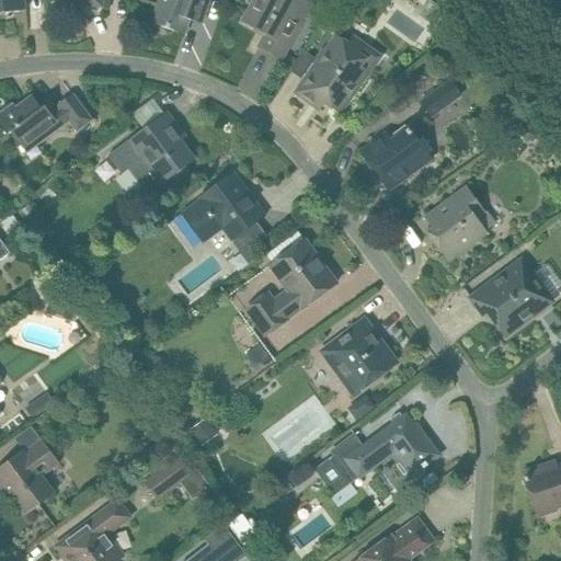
[(0,0),(0,13),(20,12),(18,0),(0,0)]
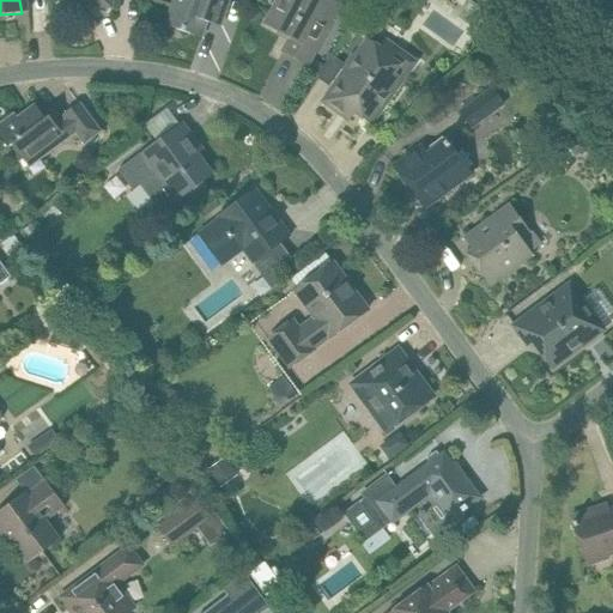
[(228,0),(175,0),(167,25),(200,36),(206,20),(219,25),(228,0)]
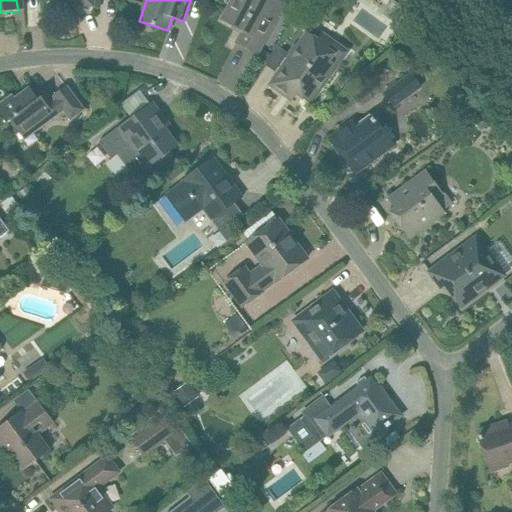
[(231,0),(221,20),(242,31),(236,43),(257,54),(284,4),(277,0),(231,0)]
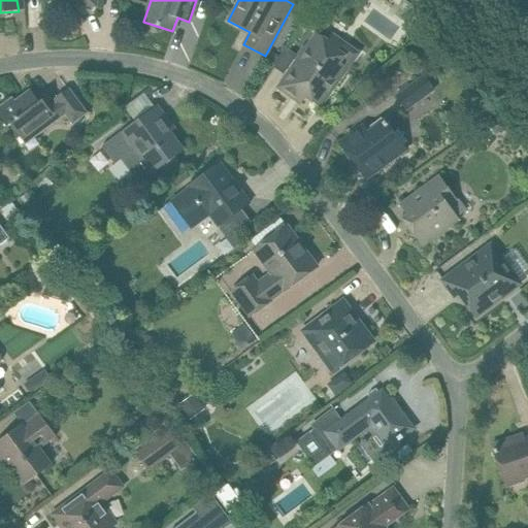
[(320,105),(332,88),(352,60),(317,35),(279,87),(292,96),(297,89),(320,105)]
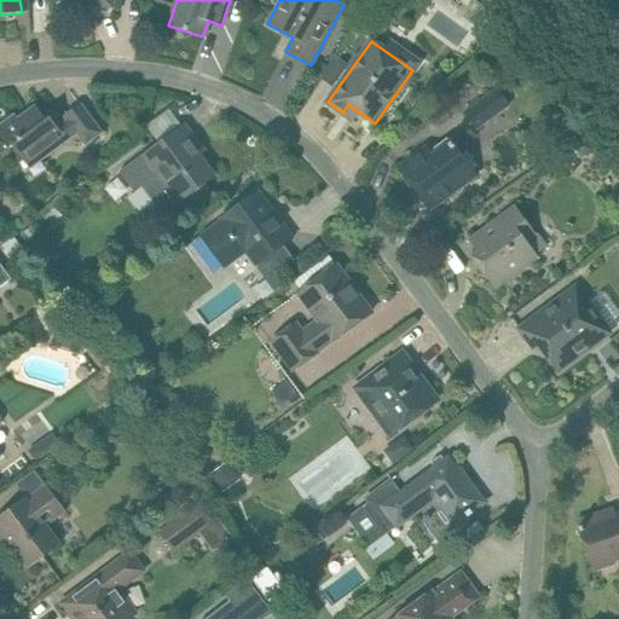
[(476,128),(508,105),(496,90),(466,113),(476,128)]
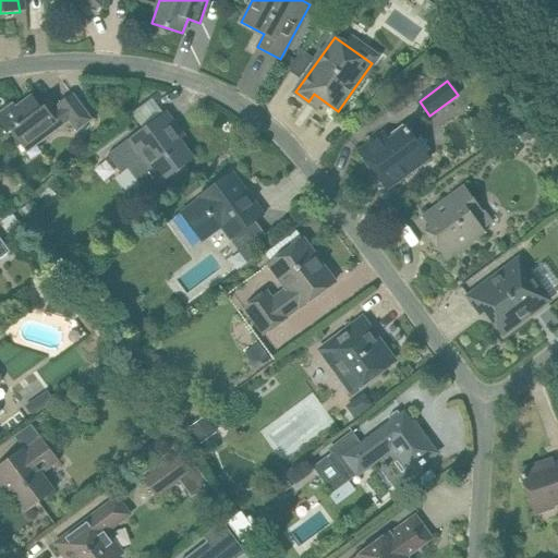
[(16,107),(14,104),(0,113),(0,123),(9,135),(12,132),(21,145),(36,133),(41,140),(70,119),(76,129),(91,119),(72,94),(58,104),(61,109),(52,116),(45,105),(41,108),(32,96),(16,107)]
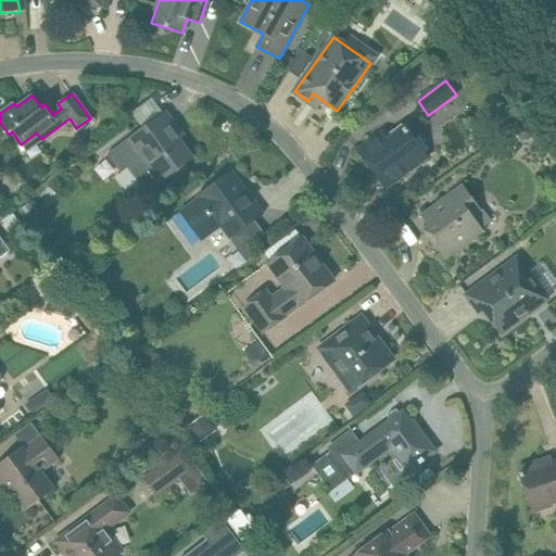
[(127,140),(108,154),(122,174),(128,168),(146,192),(159,182),(175,171),(192,158),(176,135),(180,131),(165,112),(164,113),(148,125),(142,128),(127,140)]
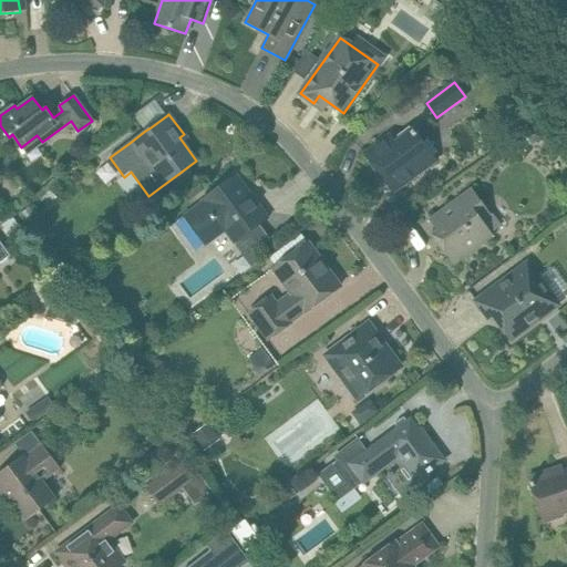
[(535,126),(524,133),(528,138),(537,141),(543,137),(535,126)]
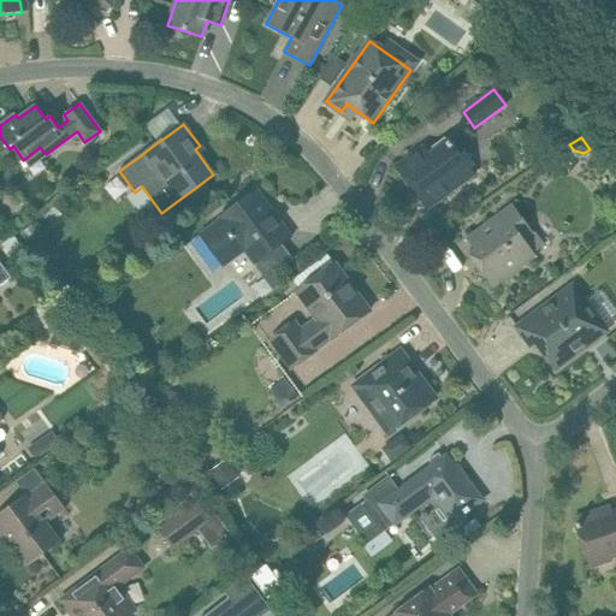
[(424,147),(415,153),(396,167),(427,208),(473,175),(449,141),(430,155),(424,147)]
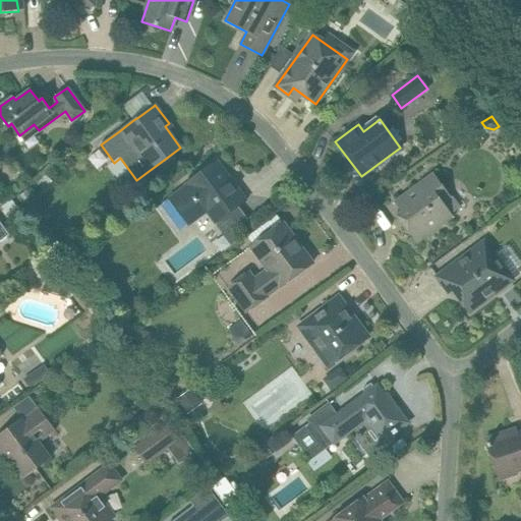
[(168,198),(188,226),(206,214),(214,225),(246,200),(217,161),(184,184),(185,186),(168,198)]
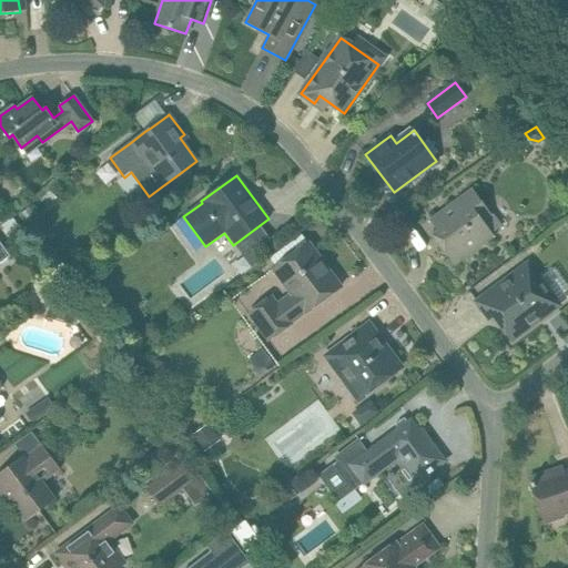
[(429,221),(437,231),(432,235),(454,265),(494,235),(483,221),(492,214),(473,189),(429,221)]
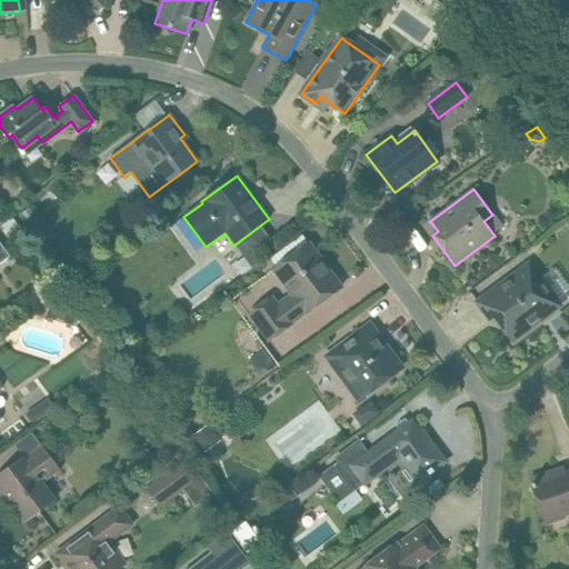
[(32,205),(17,216),(27,229),(41,218),(32,205)]
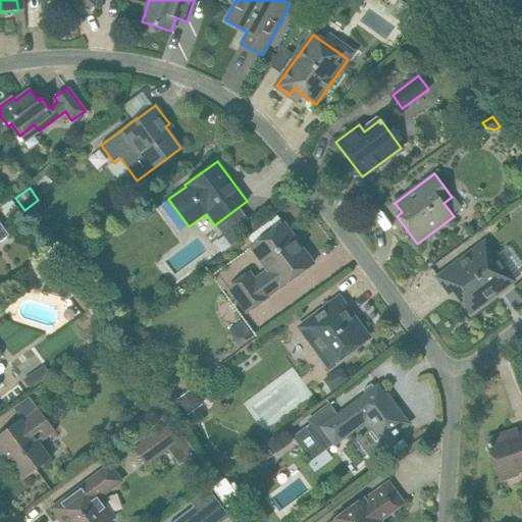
[(0,223),(0,241),(8,236),(0,223)]
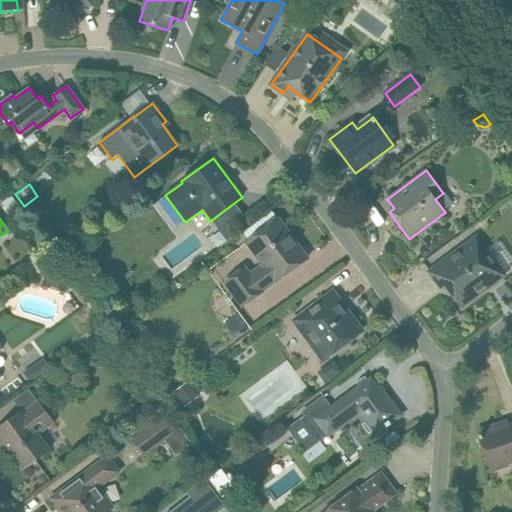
[(262,293),(261,292),(275,282),(307,259),(278,219),(246,243),(265,269),(252,279),(244,269),(225,283),(243,307),(262,293)]
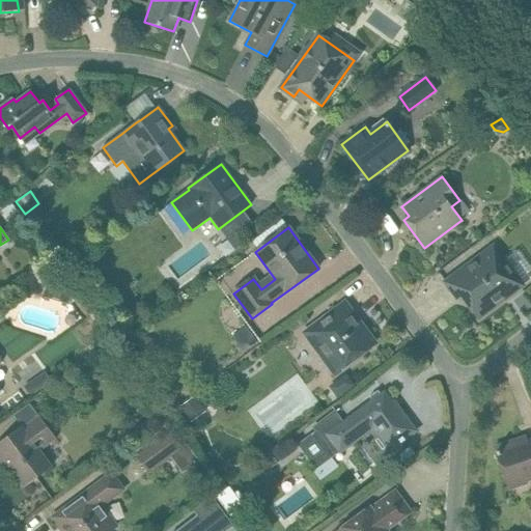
[(494,246),(445,282),(456,299),(462,296),(478,318),(519,288),(516,287),(530,276),(530,272),(515,252),(504,260),(494,246)]
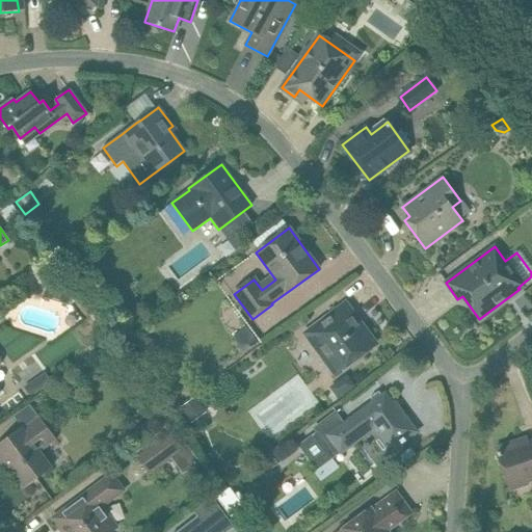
[(345,303),(328,316),(306,333),(336,373),(375,344),(345,303)]
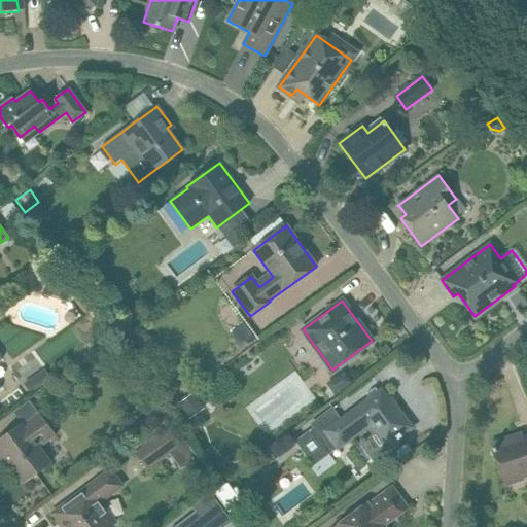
[(329,381),(328,386),(335,393),(351,382),(343,372),(329,381)]
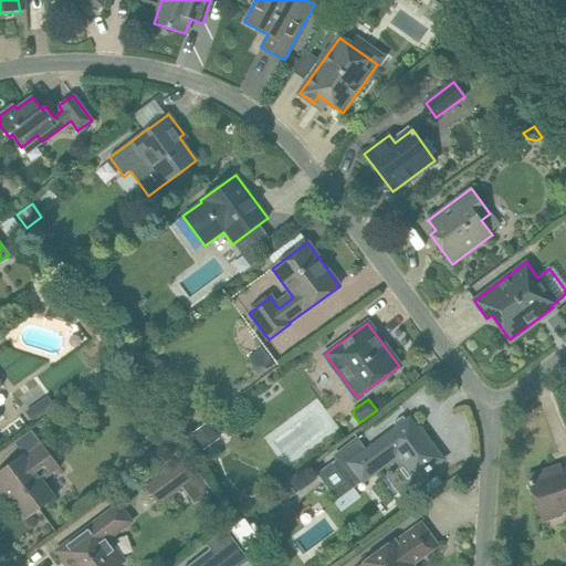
[(335,461),(317,474),(331,492),(345,481),(346,483),(350,489),(354,485),(376,470),(386,462),(391,470),(386,474),(401,495),(416,485),(413,482),(431,469),(430,468),(441,459),(410,417),(406,420),(396,427),(392,430),(364,451),(357,441),(356,440),(336,454),(336,458),(337,459),(335,461)]
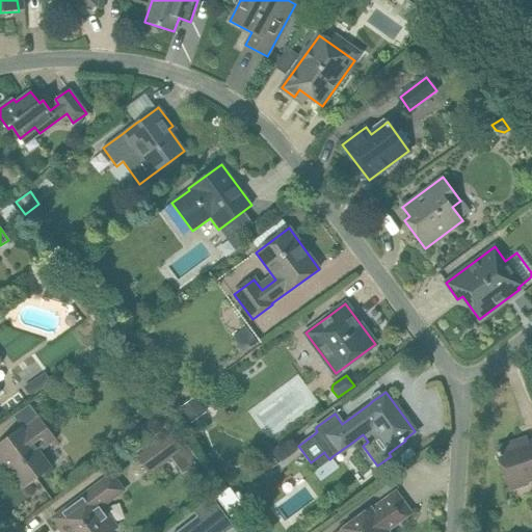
[(193,399),(180,409),(187,421),(202,409),(193,399)]
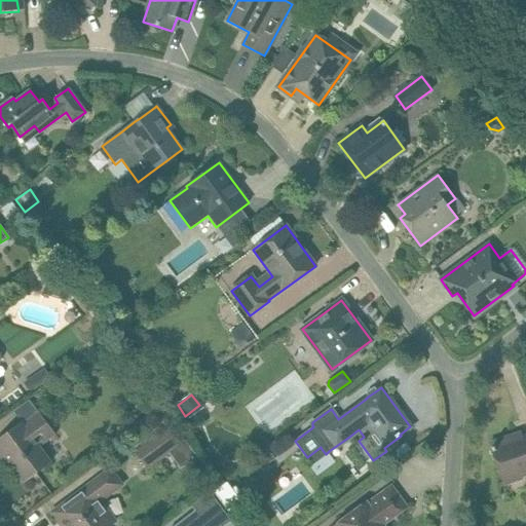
[(8,433),(0,438),(0,456),(1,457),(4,455),(24,482),(40,470),(52,460),(40,446),(55,434),(38,410),(22,422),(8,433)]
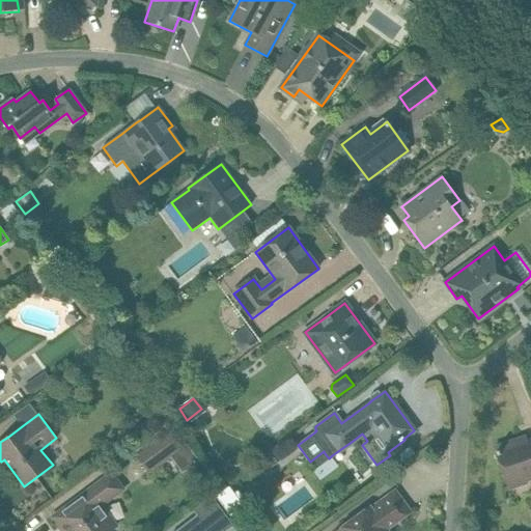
[(148,473),(183,448),(170,431),(136,456),(148,473)]
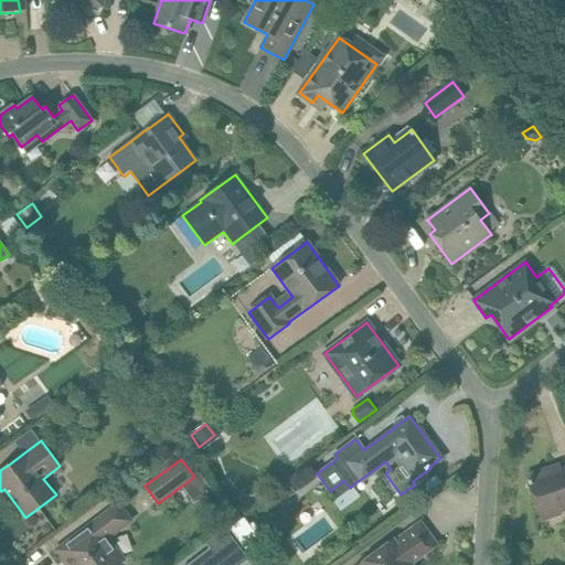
[(547,469),(526,476),(541,518),(547,515),(564,509),(564,468),(550,475),(547,469)]
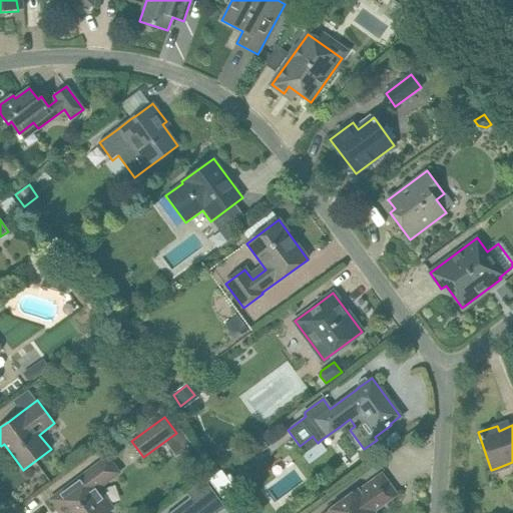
[(107,454),(49,496),(51,500),(60,512),(106,512),(112,509),(97,490),(121,473),(107,454)]
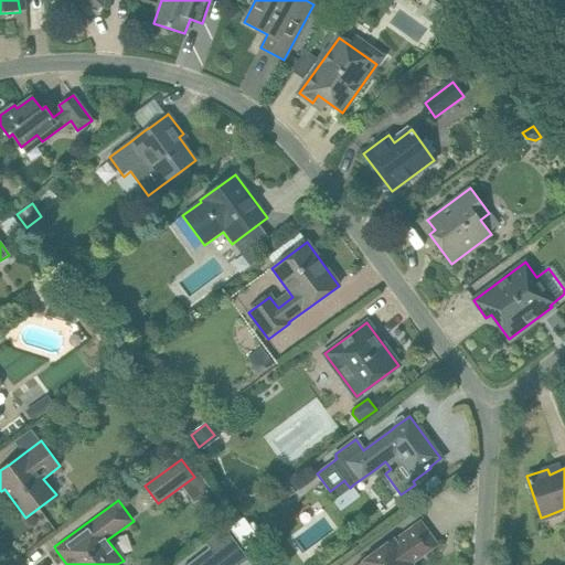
[(259,540),(243,519),(228,529),(244,551),(259,540)]
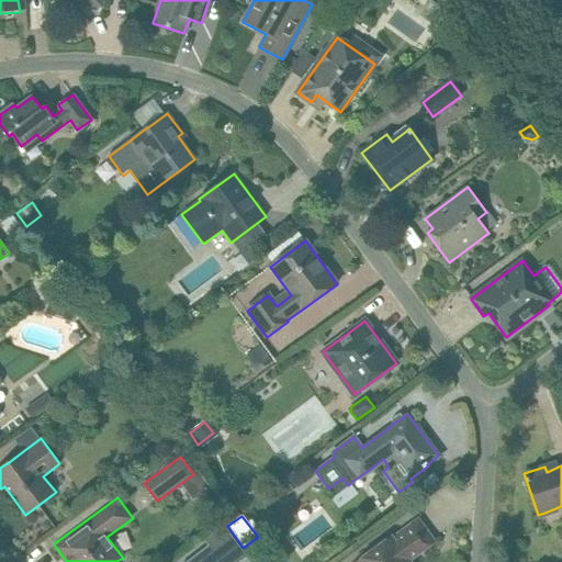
[(358,561),(408,561),(407,560),(434,541),(418,520),(392,539),(391,538),(358,561)]
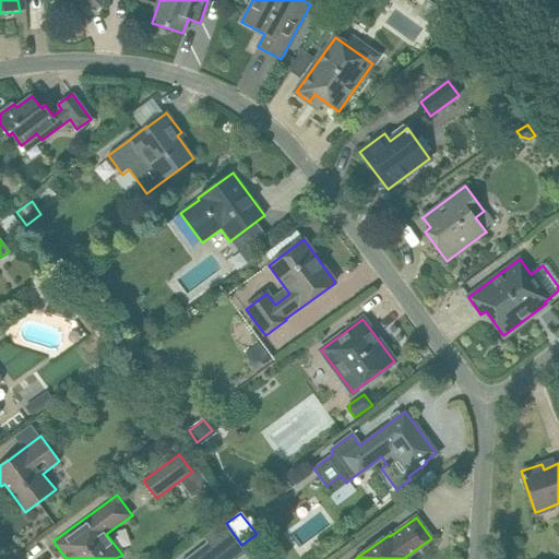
[(207,543),(185,558),(237,558),(245,554),(223,523),(203,537),(207,543)]
